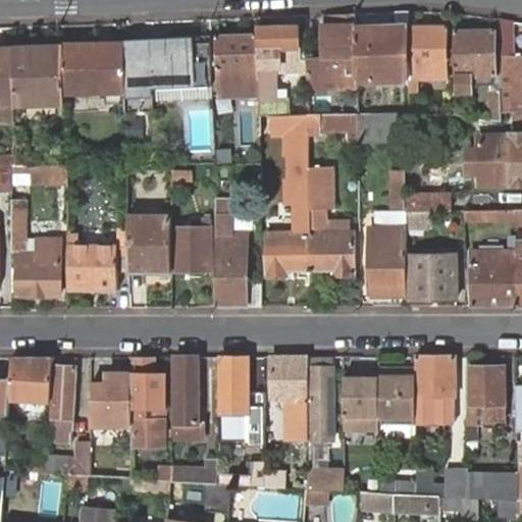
[(395,27),(356,28),(357,76),(409,75),(409,20),(409,11),(394,12),(395,27)]
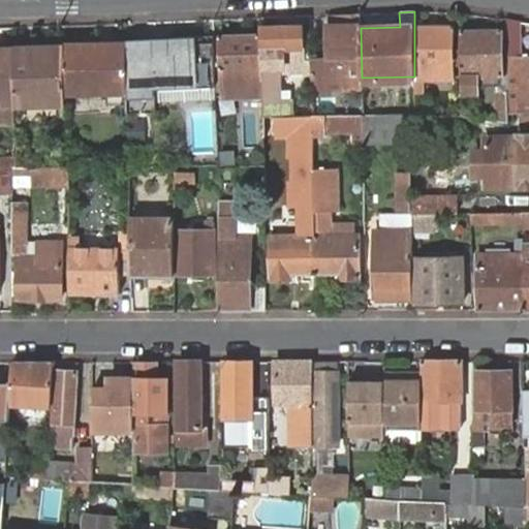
[(330,56),(312,57),(312,65),(312,90),(332,90),(332,83),(363,83),(362,81),(362,78),(361,28),(362,13),(349,14),(349,24),(330,25),(330,56)]
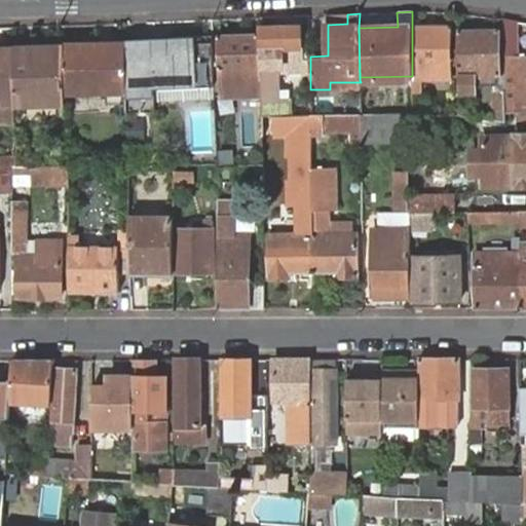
[(525,23),(505,19),(505,57),(525,55),(525,23)]
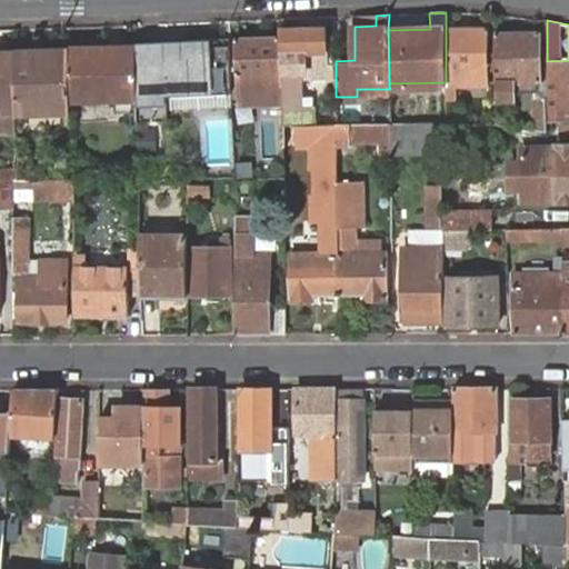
[(446,22),(446,82),(490,81),(489,23),(447,22),(446,22)]
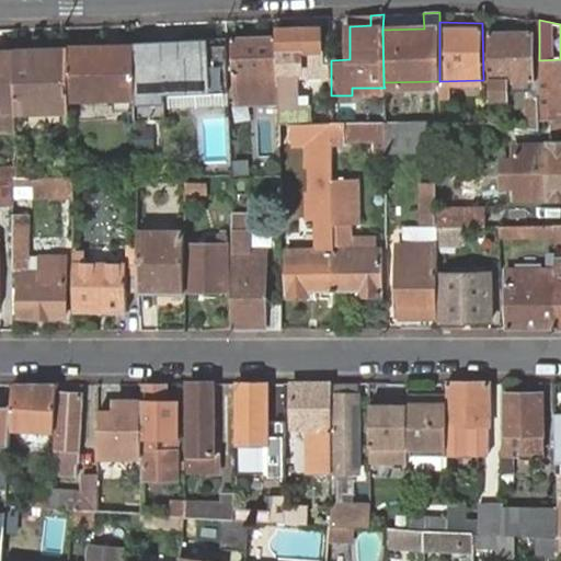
[(528,24),(492,24),(492,26),(492,99),(507,99),(506,87),(523,86),(523,72),(528,72),(528,24)]
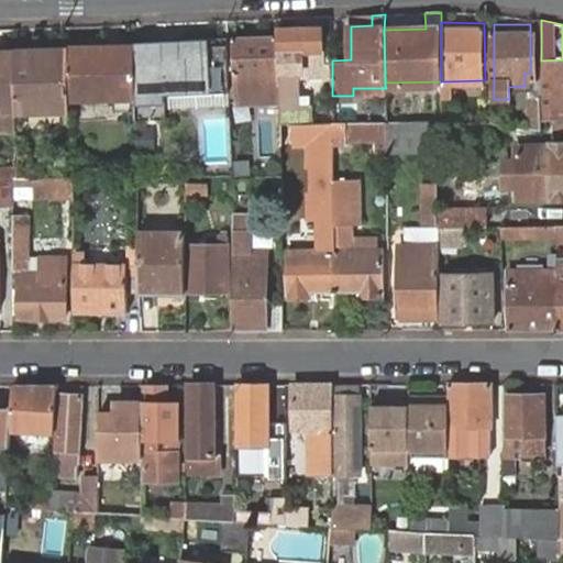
[(323,29),(279,30),(280,36),(280,107),(280,122),(333,121),(332,96),(321,96),(321,105),(295,105),(295,68),(298,67),(323,67),(323,29)]
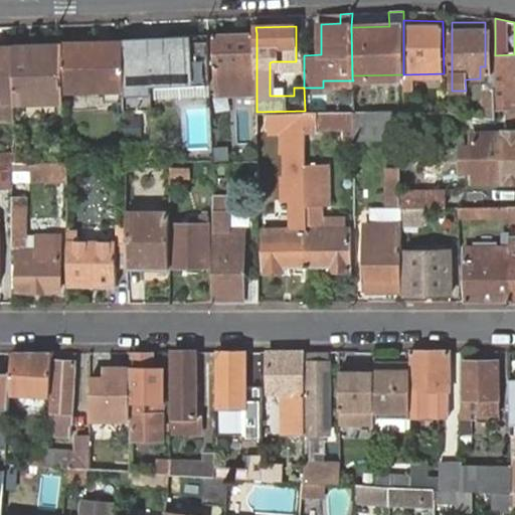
[(256,98),(256,33),(214,35),(214,93),(231,93),(231,76),(247,76),(247,99),(256,98)]
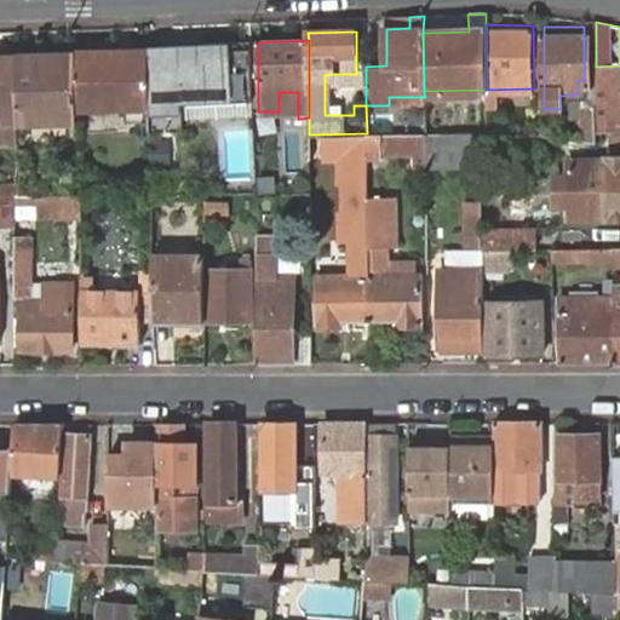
[(199,51),(149,52),(149,109),(149,112),(181,110),(181,103),(252,104),(251,42),(199,42),(199,51)]
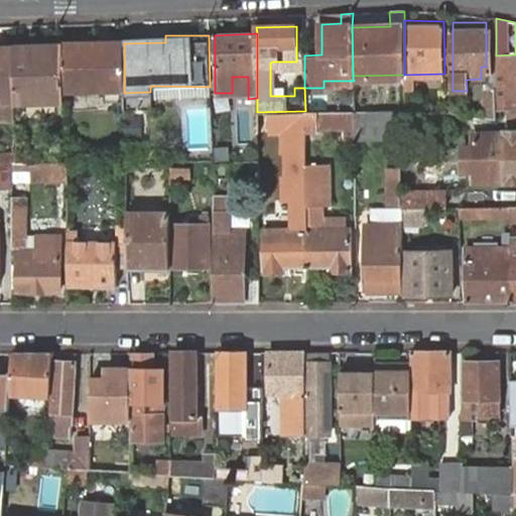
[(65,44),(65,46),(66,91),(124,91),(124,43),(65,44)]
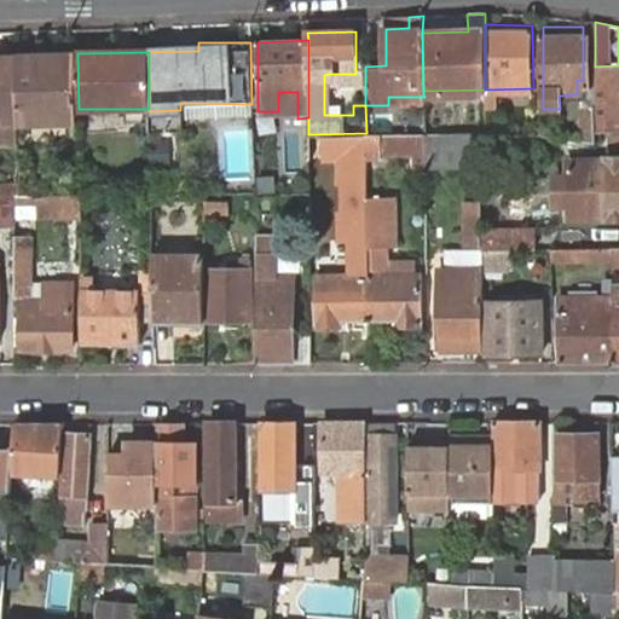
[(77,56),(17,58),(18,121),(18,127),(79,123),(79,109),(77,56)]
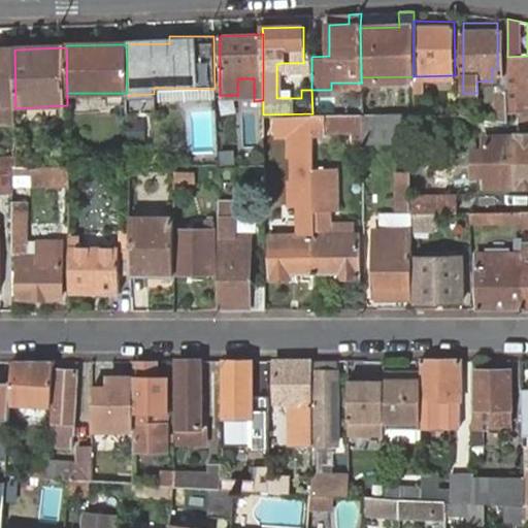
[(14,50),(0,50),(0,103),(15,103),(14,50)]
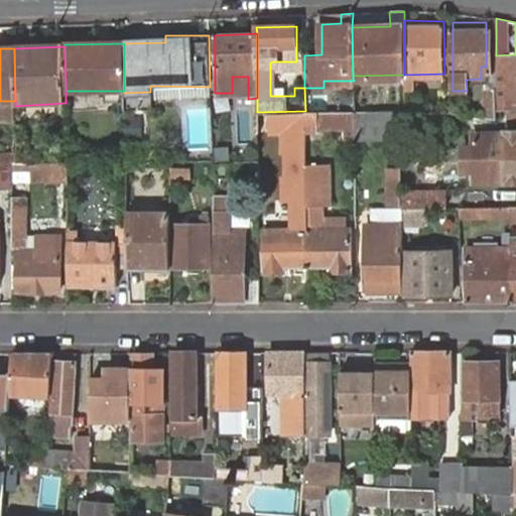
[(515,54),(496,55),(497,83),(497,101),(497,104),(515,104),(515,54)]
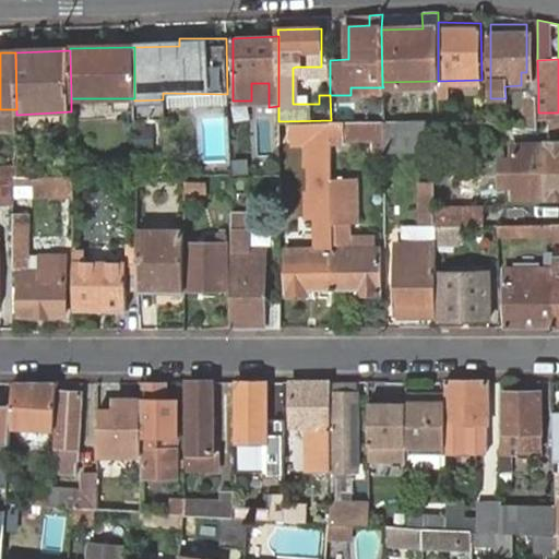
[(324,69),(321,67),(296,67),(297,74),(319,73),(319,95),(330,95),(330,69),(324,69)]
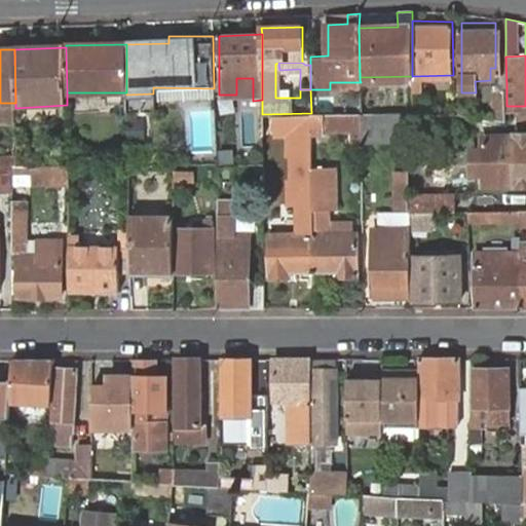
[(361,82),(361,112),(361,132),(361,140),(371,140),(371,80),(360,80),(361,82)]
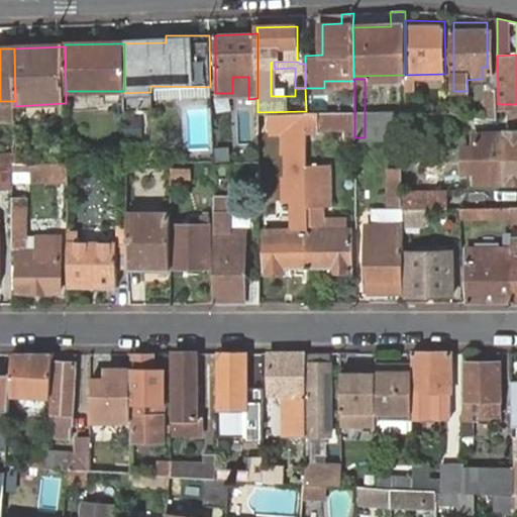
[(486,83),(486,101),(498,101),(498,83),(486,83)]
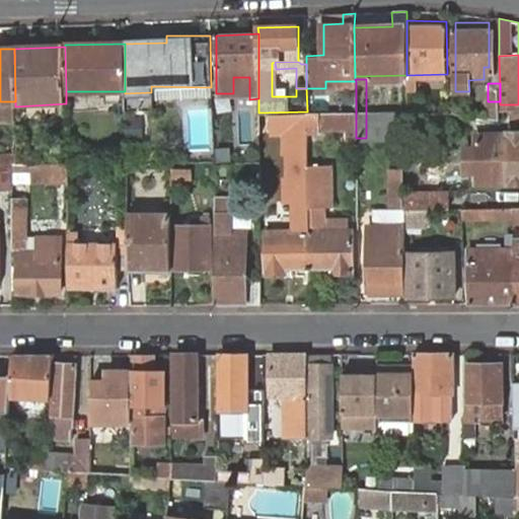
[(408,115),(406,101),(397,101),(397,115),(408,115)]
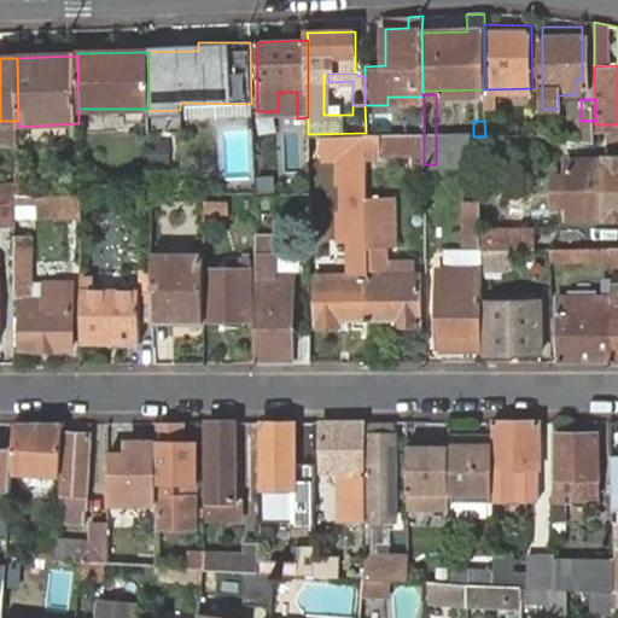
[(499,121),(484,121),(485,136),(499,136),(499,127),(499,126),(499,121)]
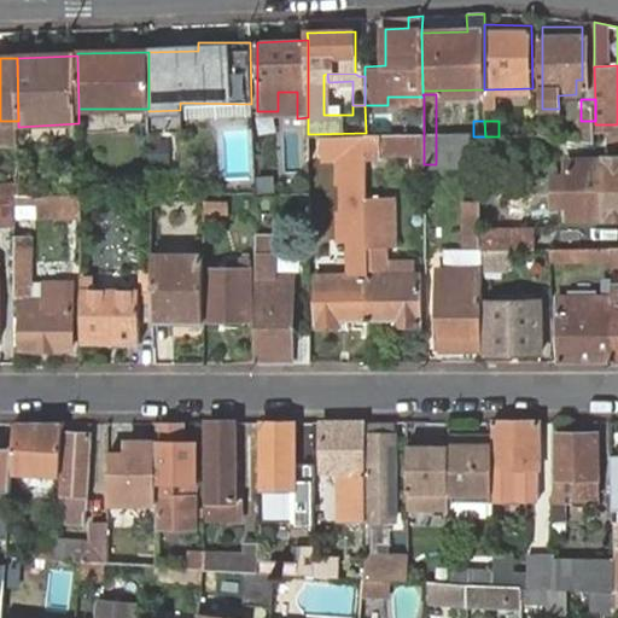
[(581,135),(587,134),(595,134),(595,124),(595,121),(581,121),(581,135)]
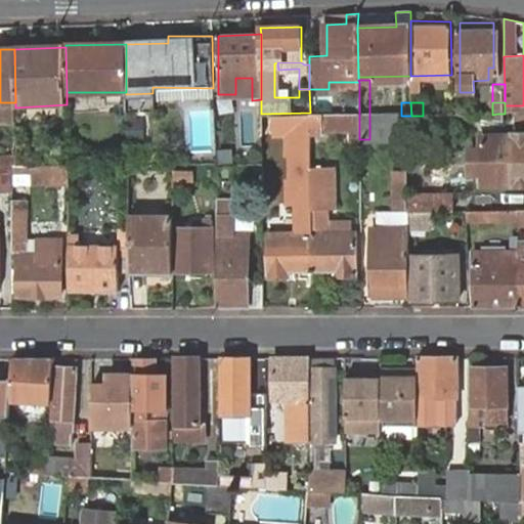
[(523,111),(515,112),(516,131),(480,132),(480,144),(481,167),(481,181),(515,179),(515,182),(523,181),(523,111)]
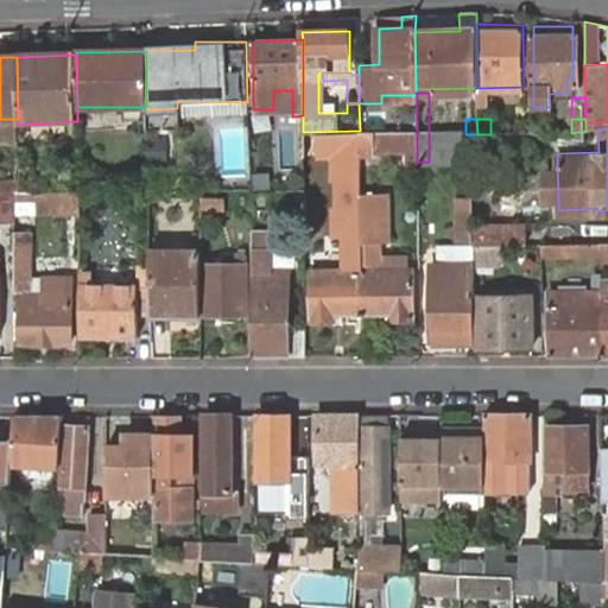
[(417,130),(360,131),(360,156),(382,154),(384,152),(417,152),(417,130)]
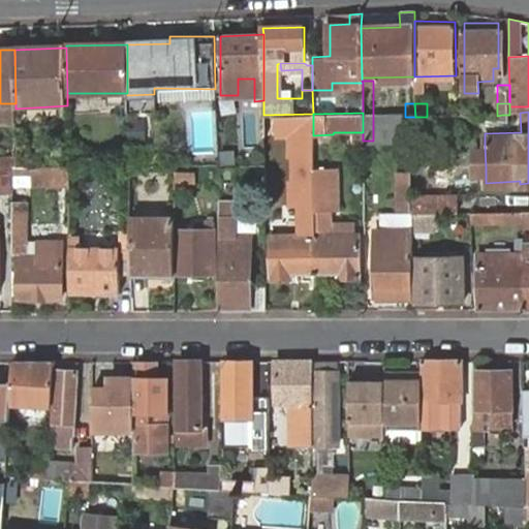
[(263,115),(263,135),(313,135),(313,114),(263,115)]
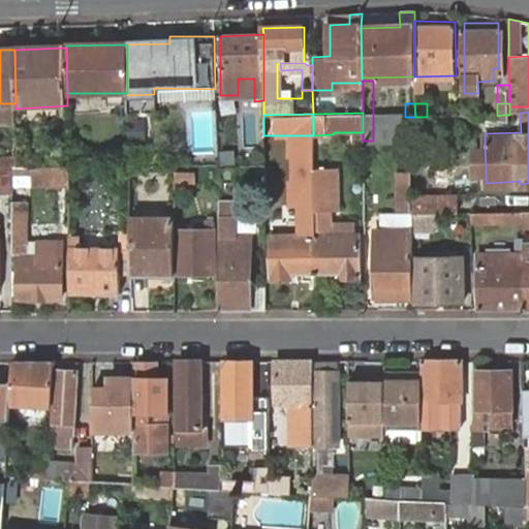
[(497,116),(465,116),(466,125),(502,124),(502,115),(497,116)]
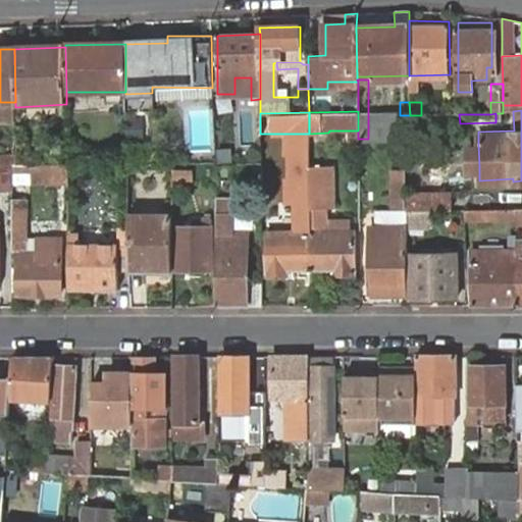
[(409,135),(409,138),(409,147),(421,146),(420,135),(409,135)]
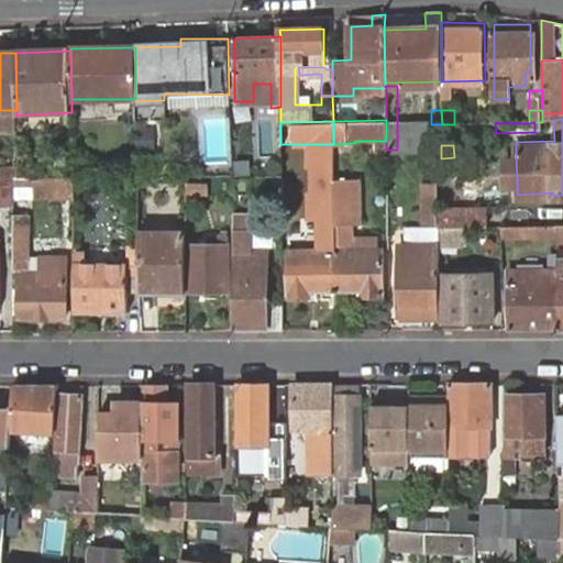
[(387,180),(386,155),(370,156),(370,180),(374,180),(387,180)]
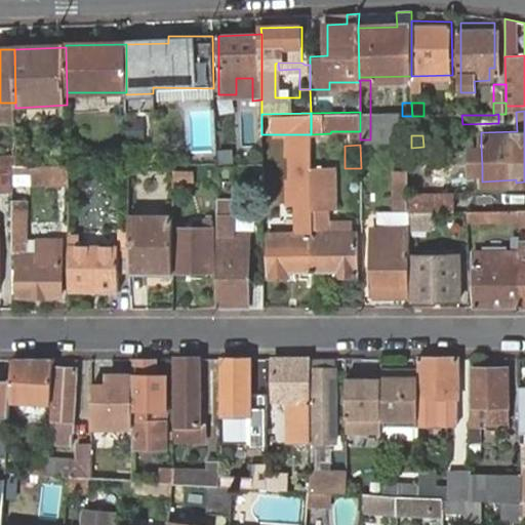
[(482,167),(481,145),(470,145),(470,167),(482,167)]
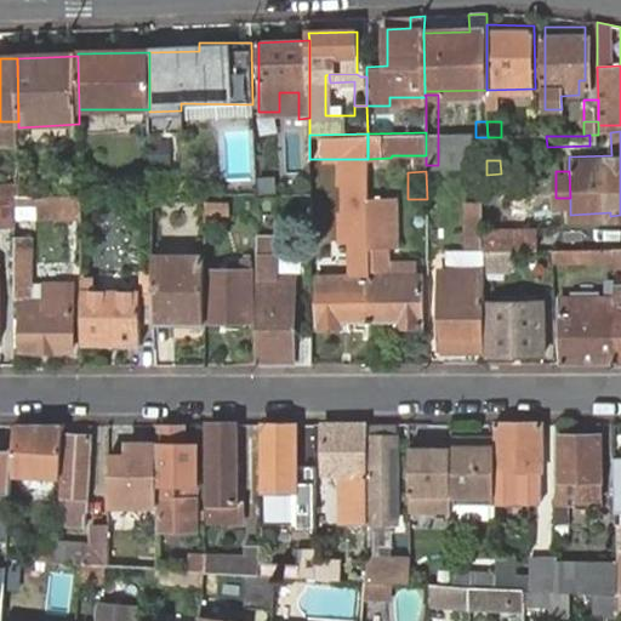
[(11,191),(11,203),(11,206),(80,204),(80,195),(80,188),(80,187),(20,191),(11,191)]
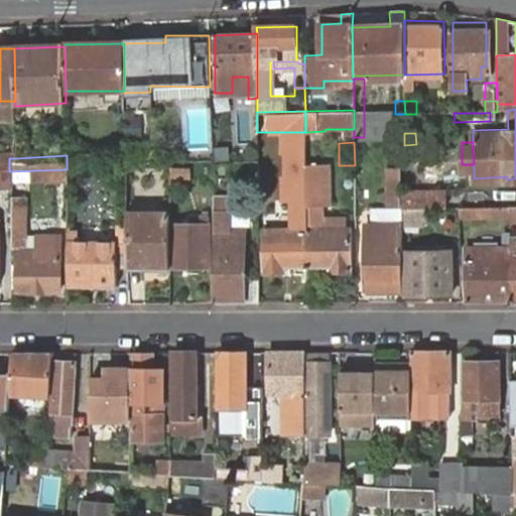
[(194,167),(192,162),(158,163),(158,168),(168,168),(168,179),(191,180),(191,168),(194,167)]
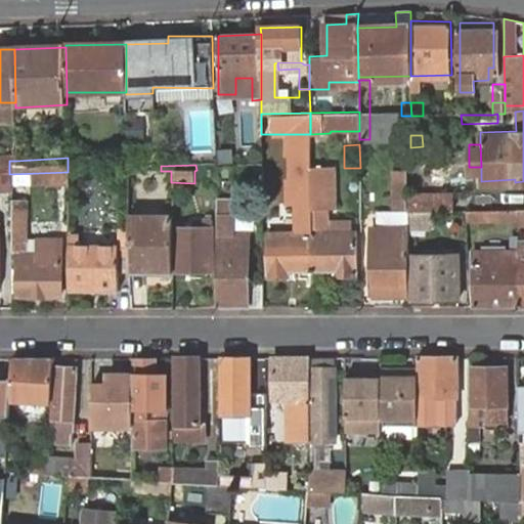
[(230,165),(213,165),(214,214),(229,214),(230,165)]
